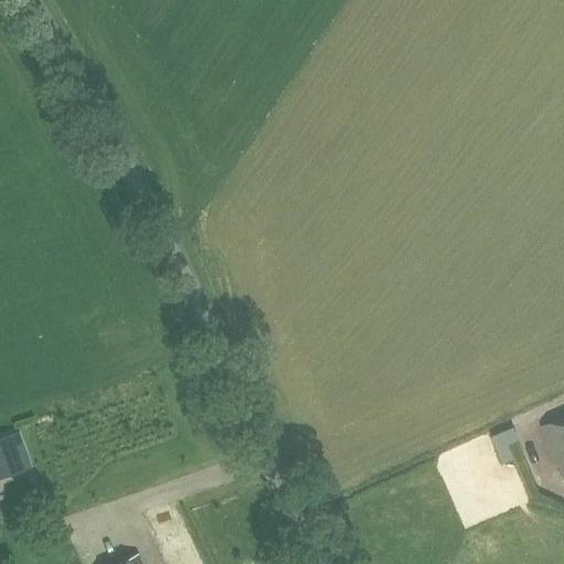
[(563,475),(563,418),(543,427),(563,475)]
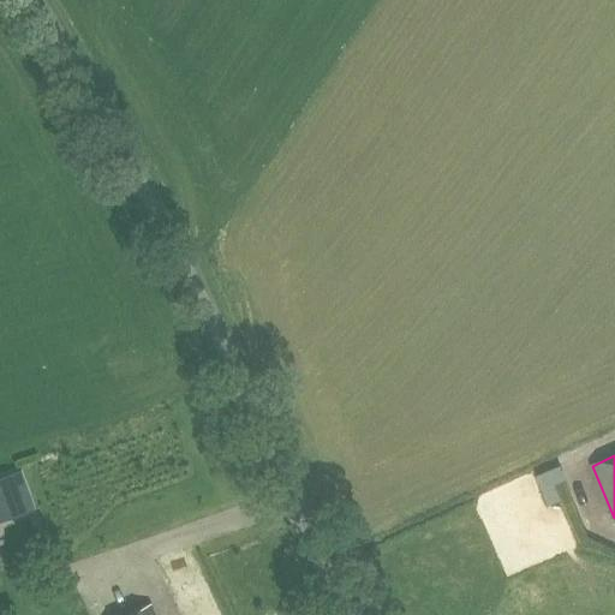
[(33,507),(19,471),(0,477),(0,488),(9,517),(33,507)]
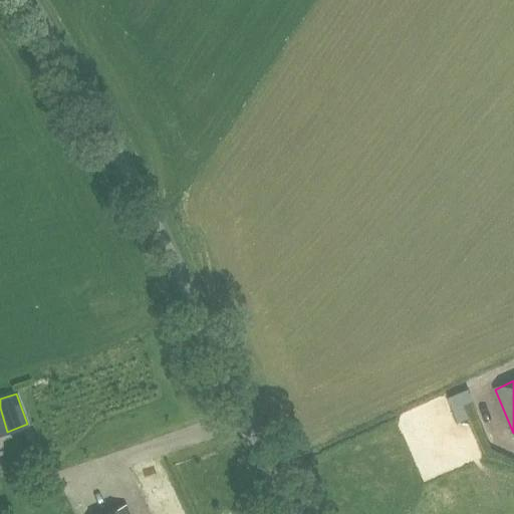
[(129,513),(124,504),(103,513),(129,513)]
